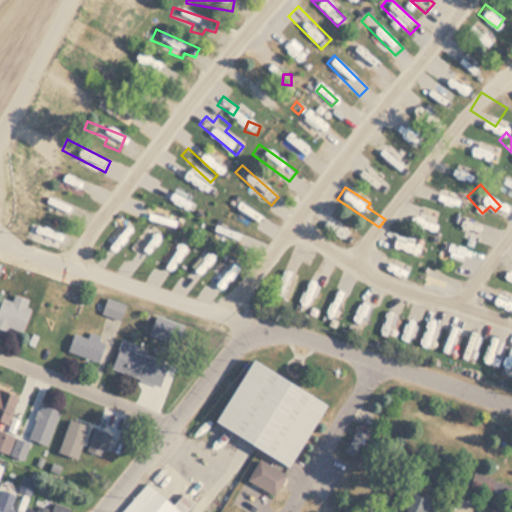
[(484,225),(437,188),(431,196),(446,208),(439,217),(455,230),(461,222),(476,235),(484,225)]
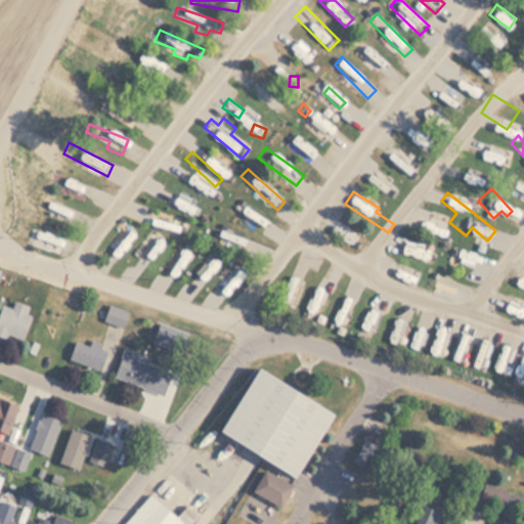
[(59,215),(105,210),(104,195),(80,199),(79,194),(57,198),(59,215)]
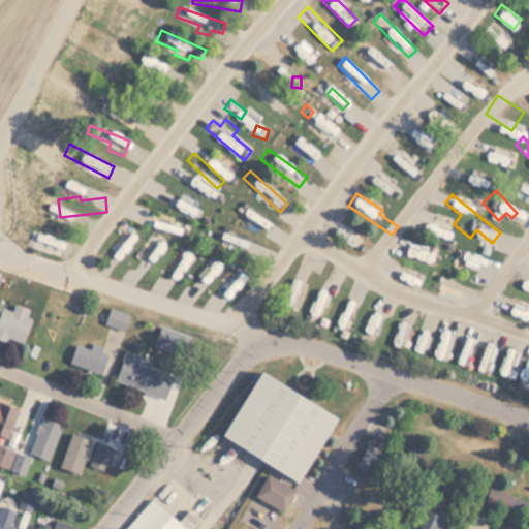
[(131,235),(134,237),(144,217),(128,210),(112,247),(123,252),(131,235)]
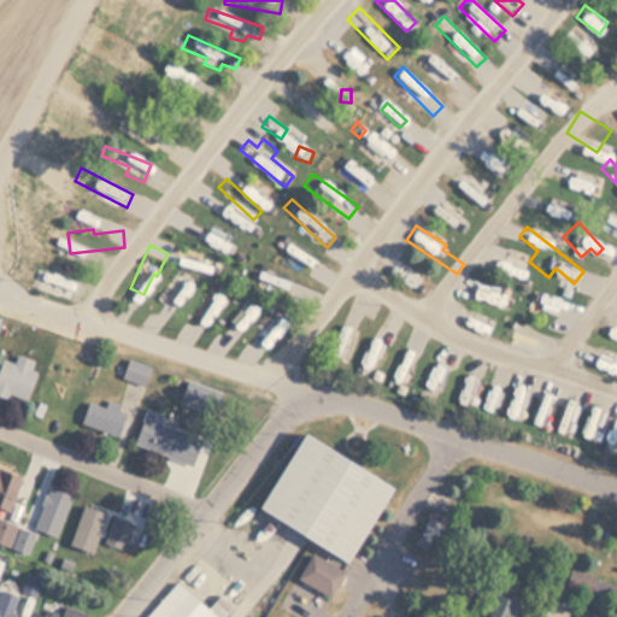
[(192,283),(200,265),(183,257),(162,305),(177,312),(191,282),(192,283)]
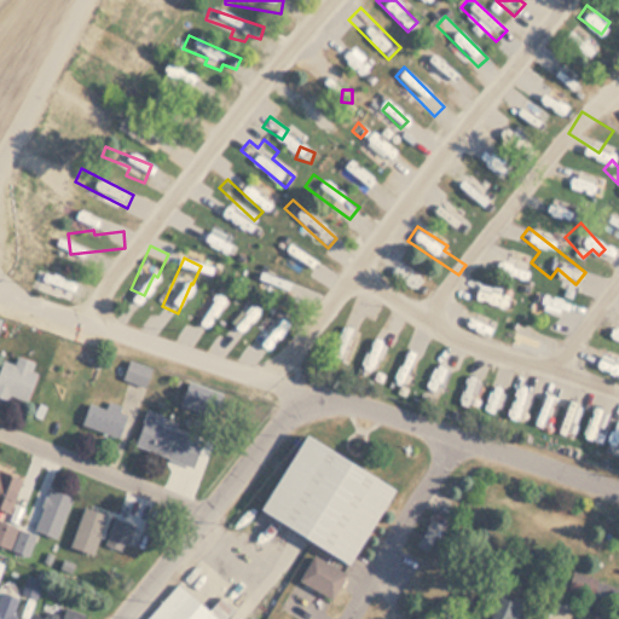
[(435,304),(444,291),(417,272),(422,265),(411,258),(398,277),(435,304)]
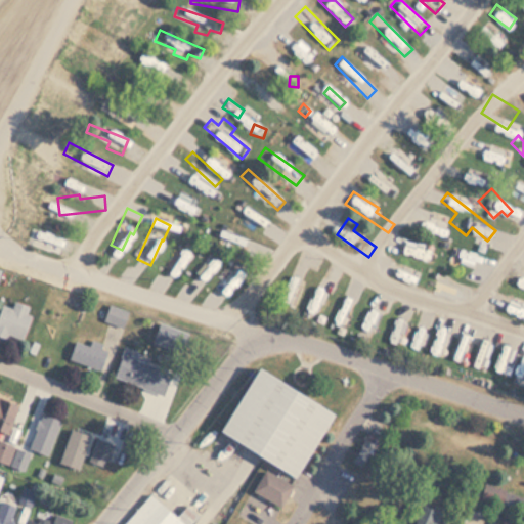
[(441,257),(460,270),(475,251),(430,218),(422,228),(447,248),(441,257)]
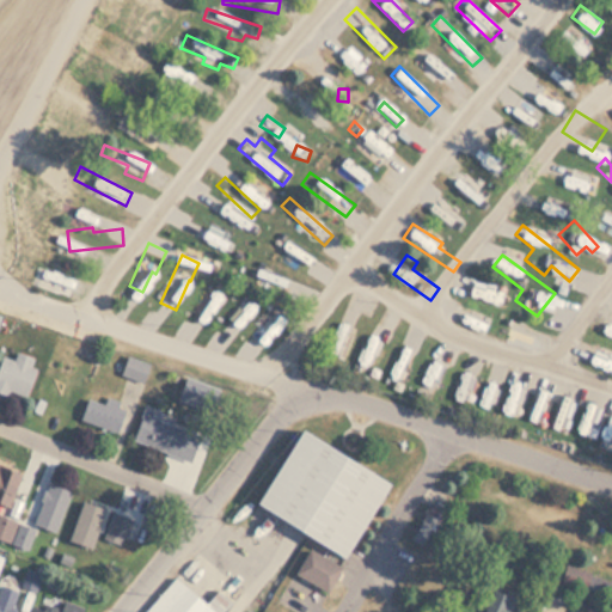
[(213,323),(232,273),(214,265),(194,316),(213,323)]
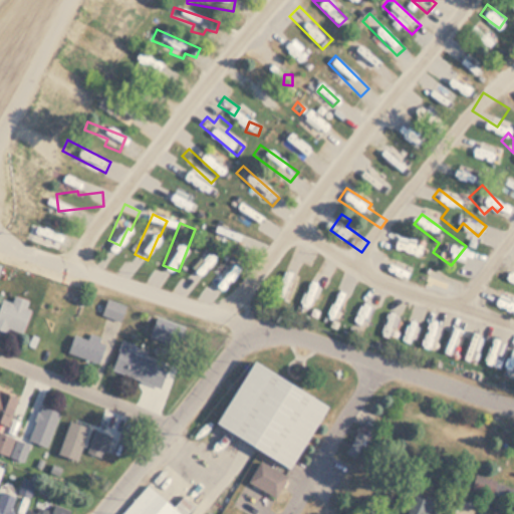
[(222,237),(203,232),(191,277),(210,282),(222,237)]
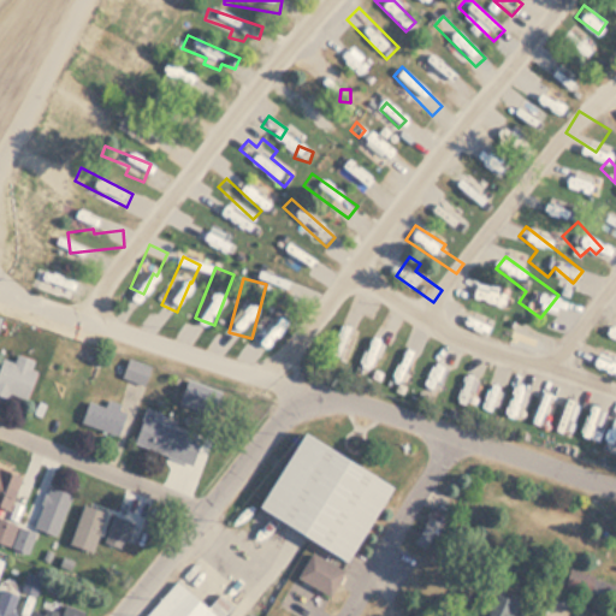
[(260,338),(277,345),(296,295),(280,289),(260,338)]
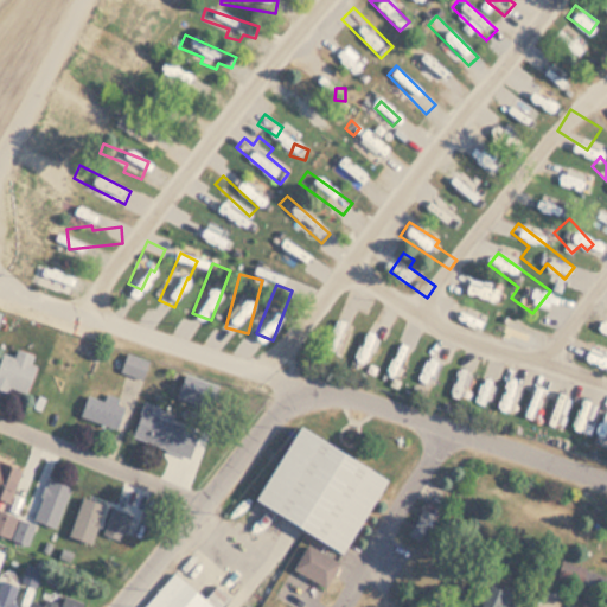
[(321,301),(306,295),(292,333),(308,339),(321,301)]
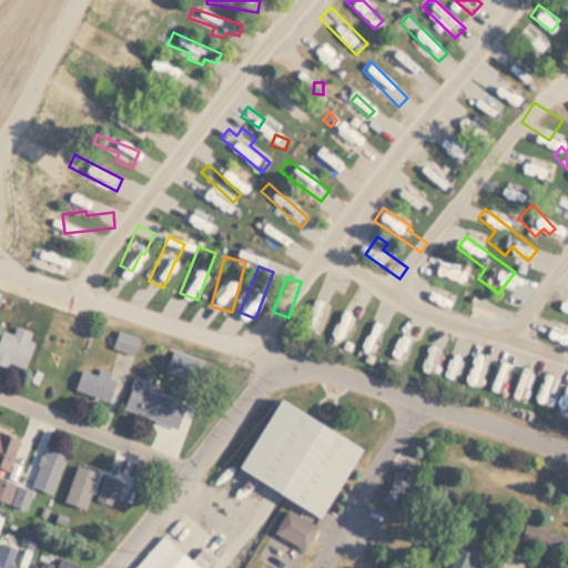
[(321,313),(327,316),(338,295),(321,286),(297,328),(310,334),(321,313)]
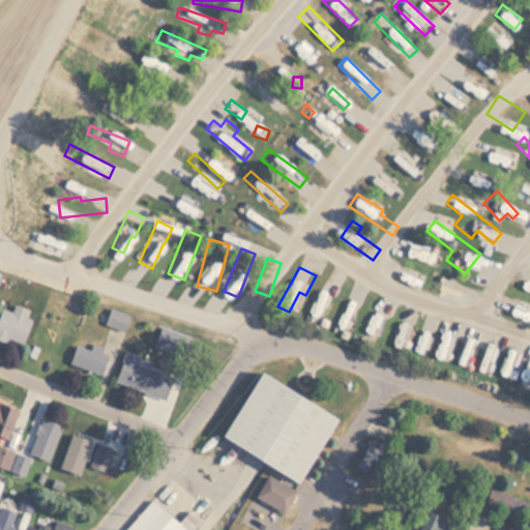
[(340,284),(326,277),(308,319),(322,324),(340,284)]
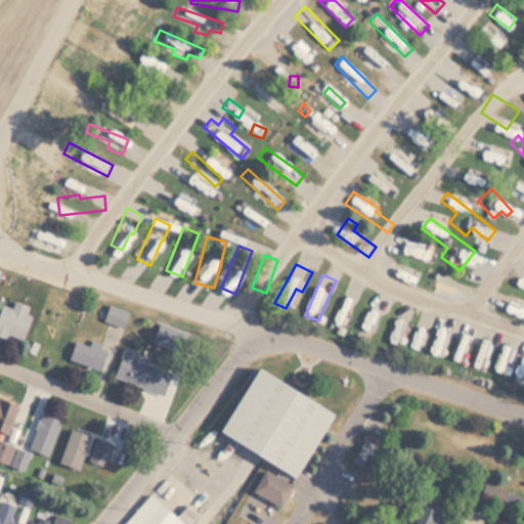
[(523,293),(516,286),(510,292),(523,305),(523,293)]
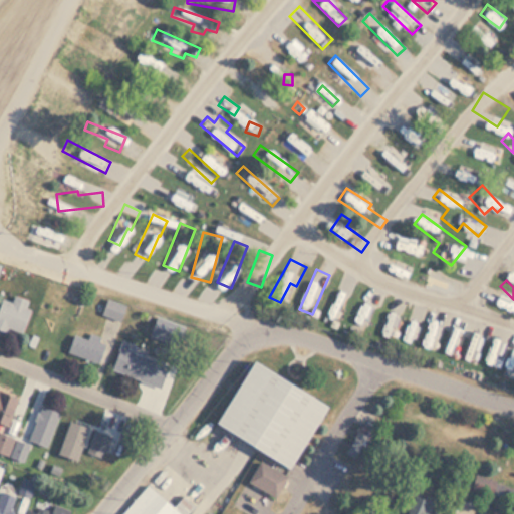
[(344,308),(355,287),(343,281),(324,316),(335,322),(343,307),(344,308)]
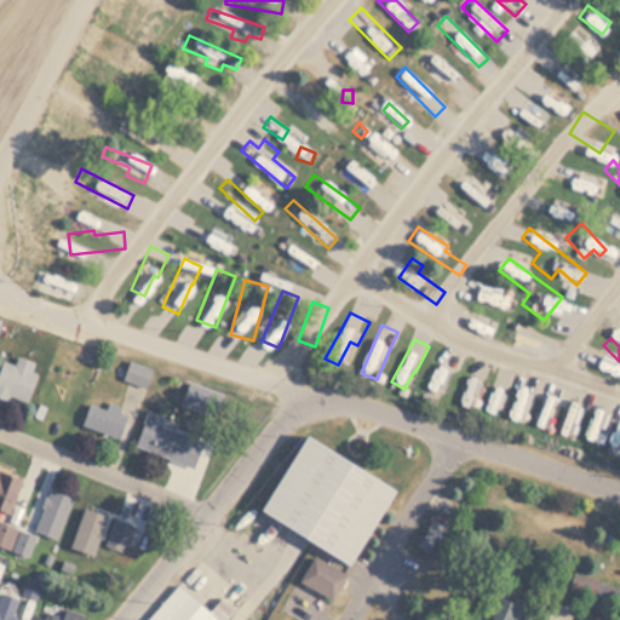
[(460,355),(443,348),(422,401),(438,407),(460,355)]
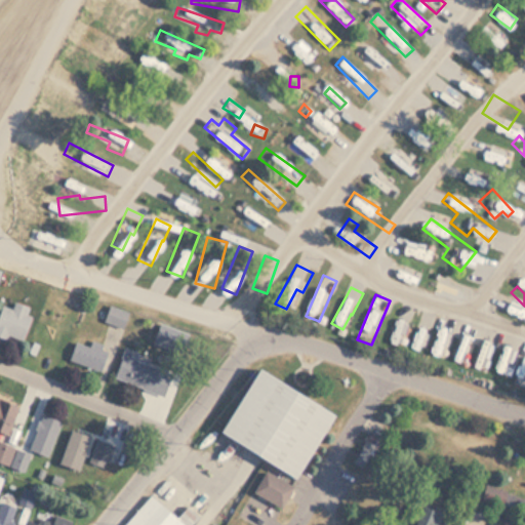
[(21,340),(31,309),(12,301),(10,309),(0,306),(0,336),(1,337),(3,334),(21,340)]
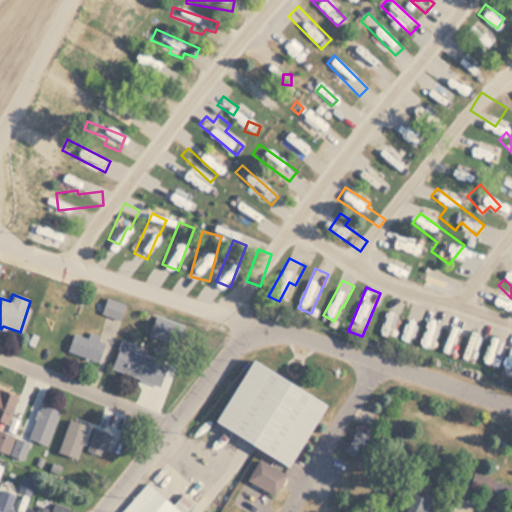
[(100,313),(119,320),(125,305),(105,297),(100,313)]
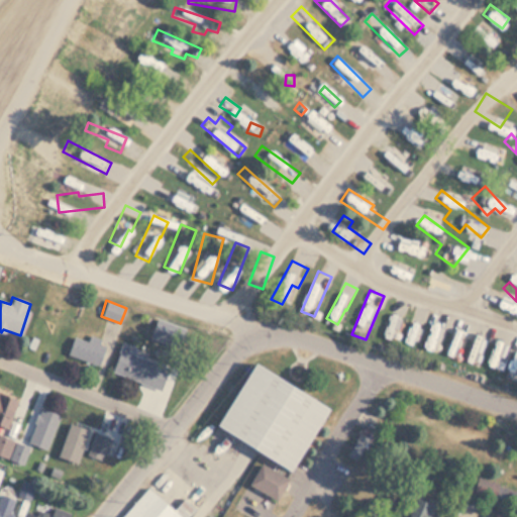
[(503,303),(492,310),(515,347),(516,345),(516,328),(510,317),(512,316),(503,303)]
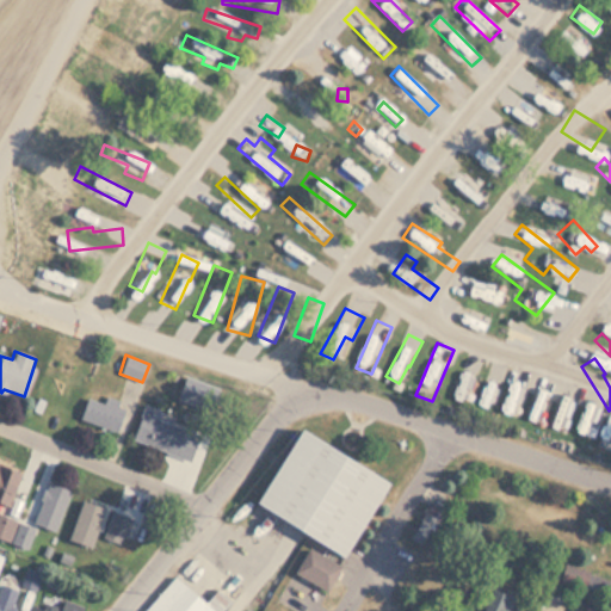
[(503,397),(513,400),(517,381),(511,380),(513,368),(497,364),(487,411),(499,413),(503,397)]
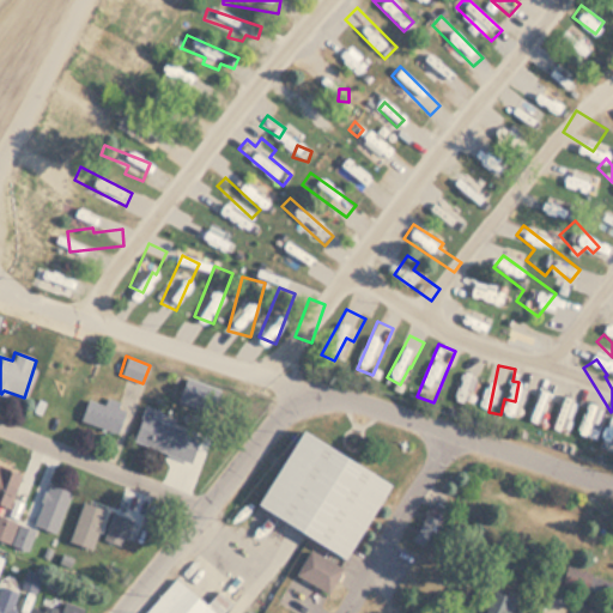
[(550,384),(534,378),(521,412),(533,416),(539,401),(542,402),(550,384)]
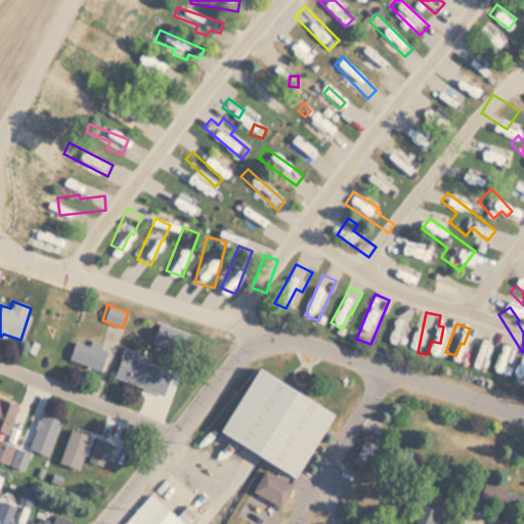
[(498,337),(489,338),(487,329),(477,330),(483,370),(493,369),(491,358),(500,356),(498,337)]
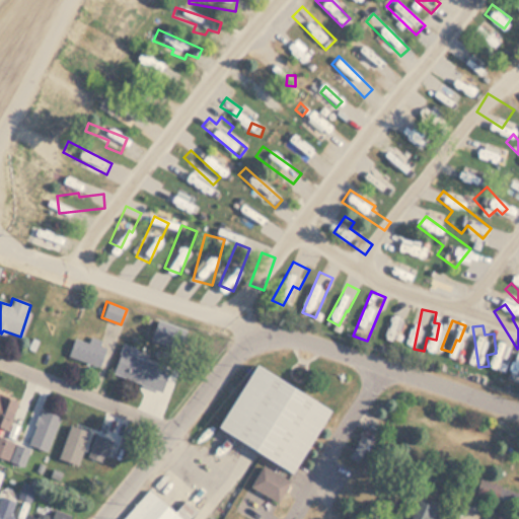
[(66,358),(96,370),(106,343),(89,337),(87,343),(74,338),(66,358)]
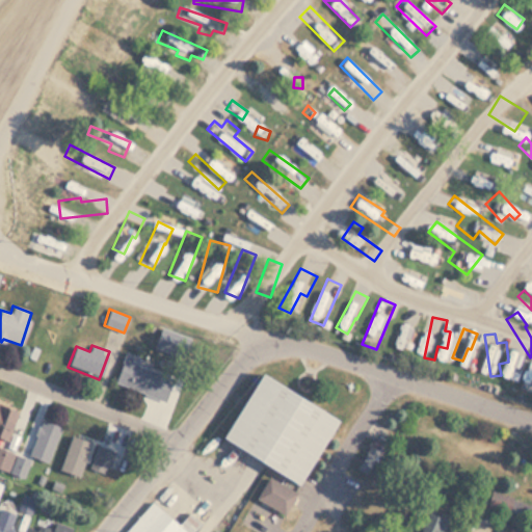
[(138,366),(140,357),(124,352),(114,386),(165,400),(173,375),(138,366)]
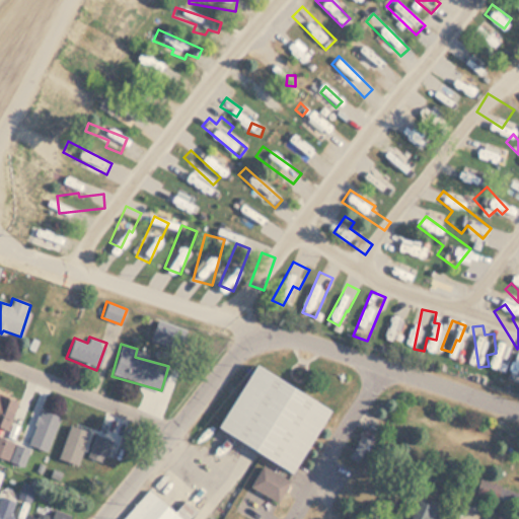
[(212,432),(292,473),(326,409),(246,366),(212,432)]
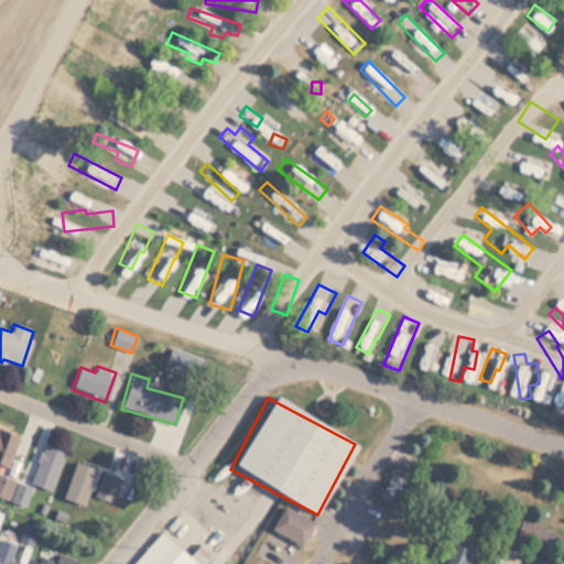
[(0,467),(3,469),(20,441),(0,430),(0,467)]
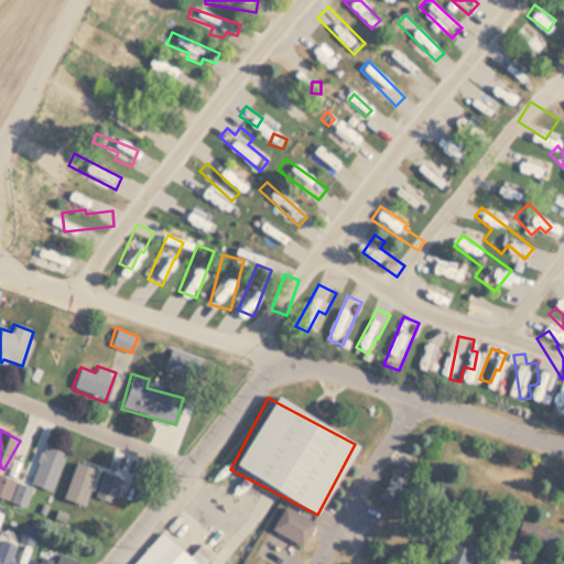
[(55,483),(65,452),(44,445),(34,476),(55,483)]
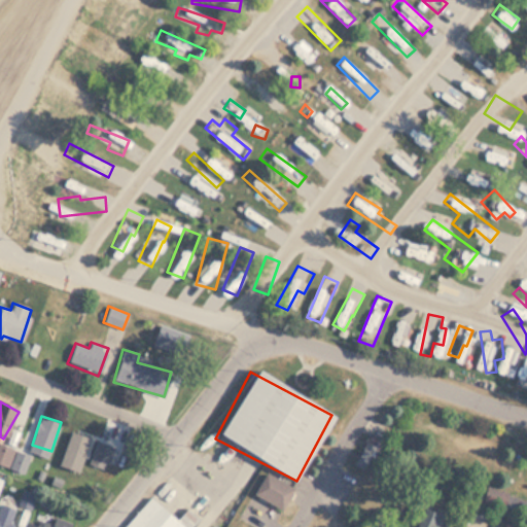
[(0,463),(6,467),(14,452),(0,445),(0,463)]
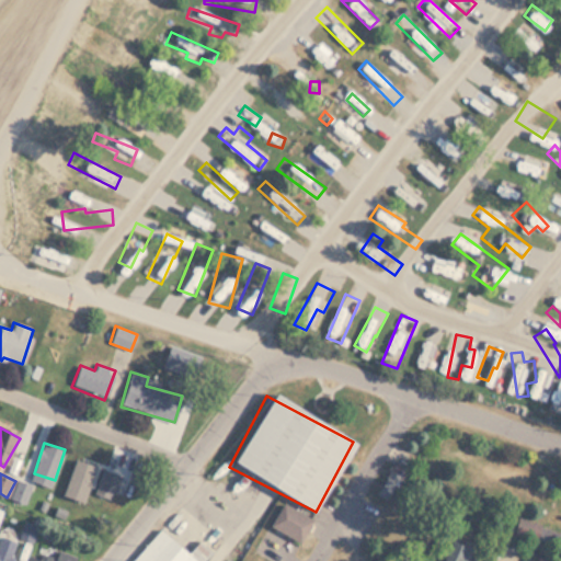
[(297,544),(310,521),(282,503),(267,525),(297,544)]
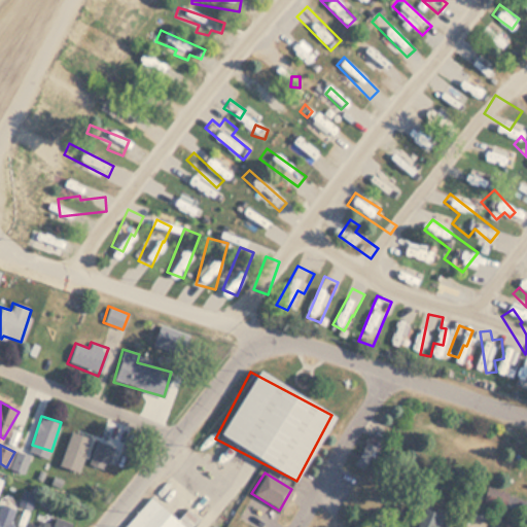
[(502,507),(506,493),(484,486),(480,500),(502,507)]
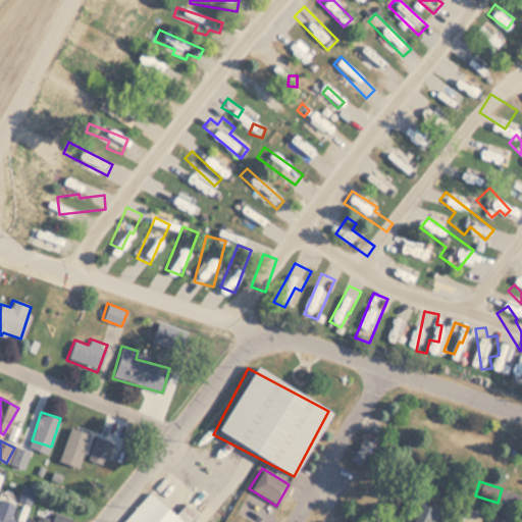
[(184,504),(173,515),(148,492),(122,521),(190,521),(197,515),(184,504)]
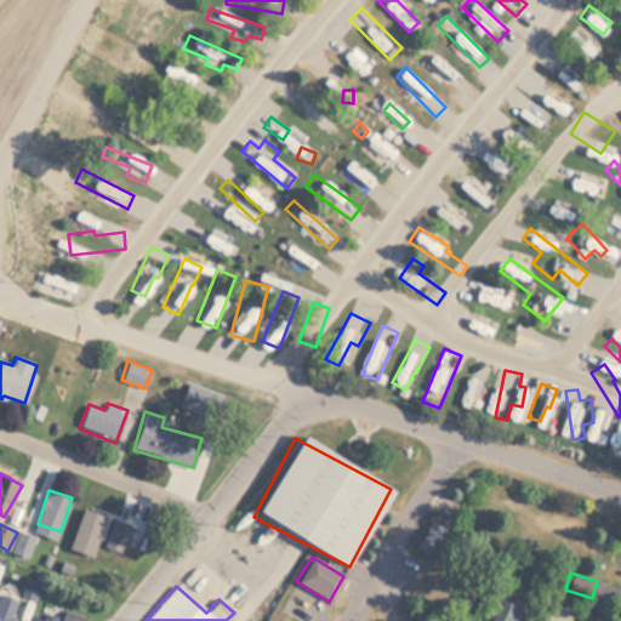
[(517,620),(529,598),(506,586),(488,620),(517,620)]
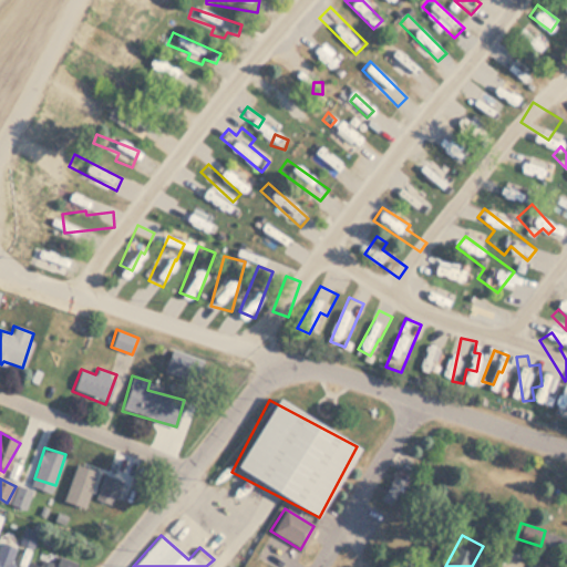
[(0,566),(12,566),(19,549),(0,543),(0,566)]
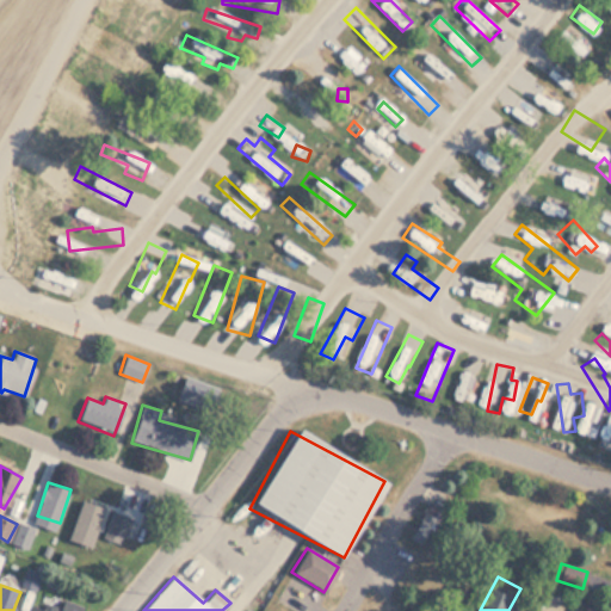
[(80,610),(82,606),(62,600),(60,609),(34,600),(30,610),(80,610)]
